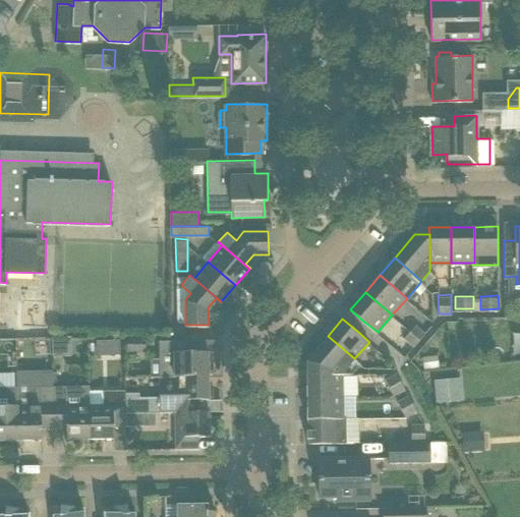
[(416,323),(409,330),(418,338),(425,331),(416,323)]
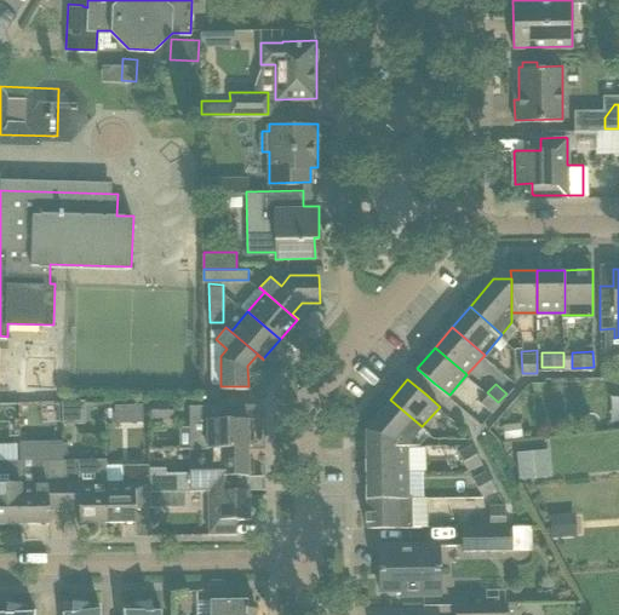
[(487,392),(480,401),(491,411),(498,402),(487,392)]
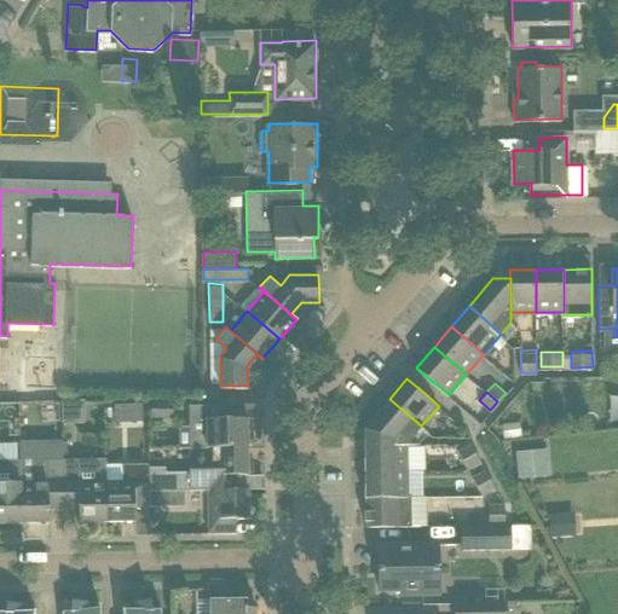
[(85,397),(62,398),(63,421),(85,421),(85,397)]
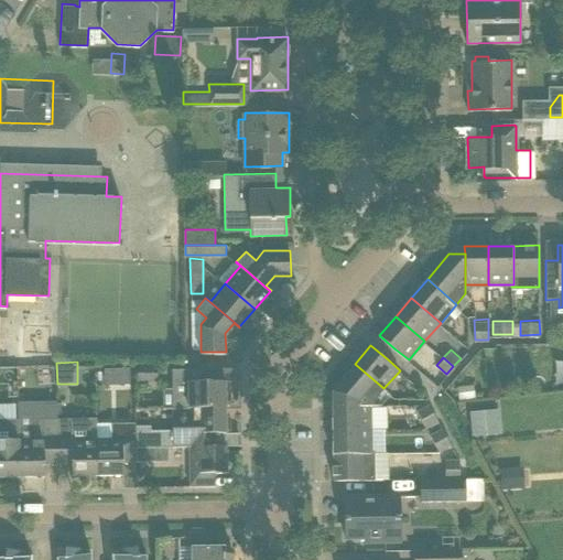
[(155,362),(136,363),(136,377),(157,377),(155,362)]
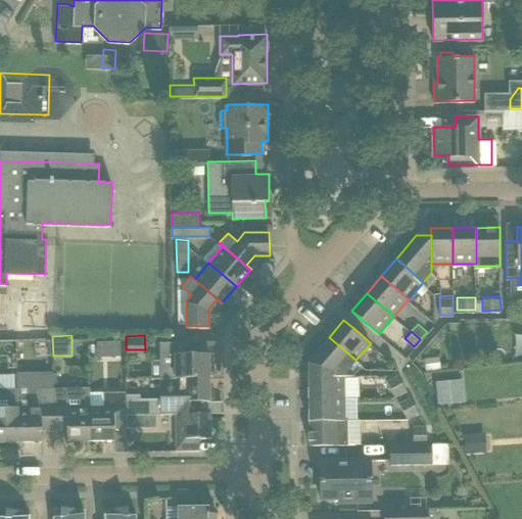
[(344,374),(356,360),(329,337),(309,362),(309,374),(344,374)]
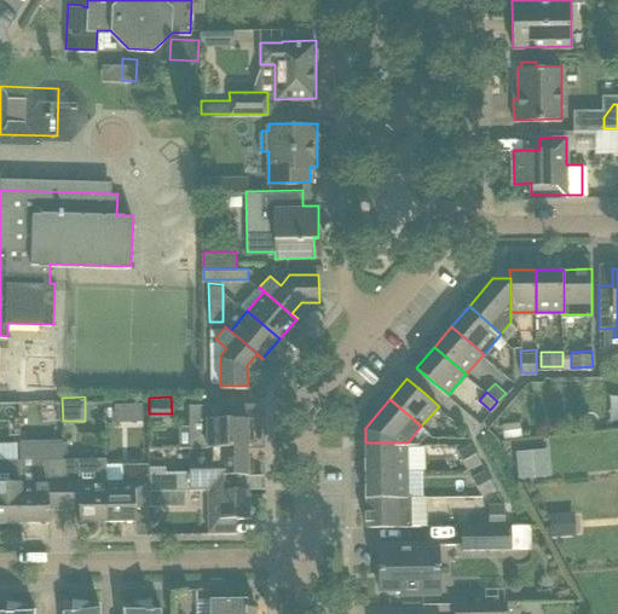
[(144,403),(133,403),(133,420),(144,420),(144,403)]
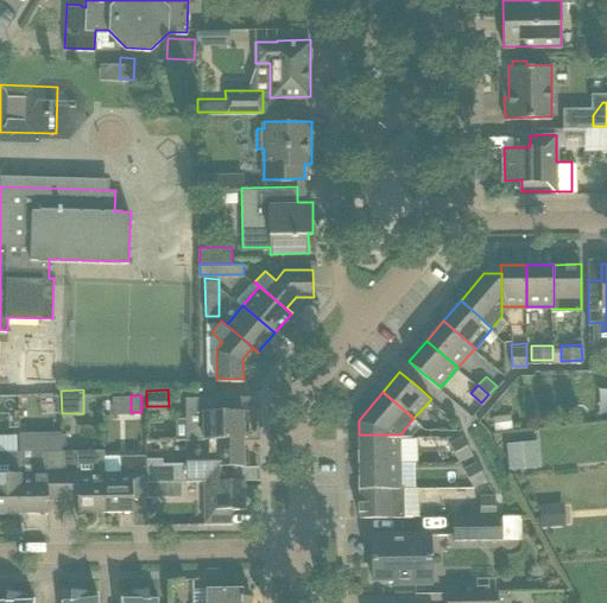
[(187,438),(203,437),(244,437),(244,435),(248,435),(248,420),(244,420),(244,408),(229,408),(229,395),(197,395),(185,395),(187,438)]
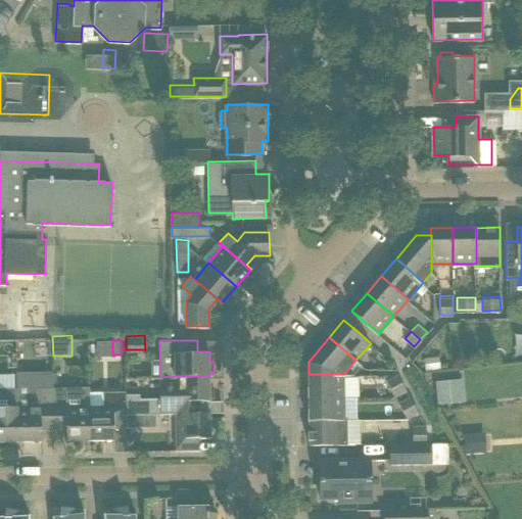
[(439,355),(424,357),(426,369),(440,367),(439,355)]
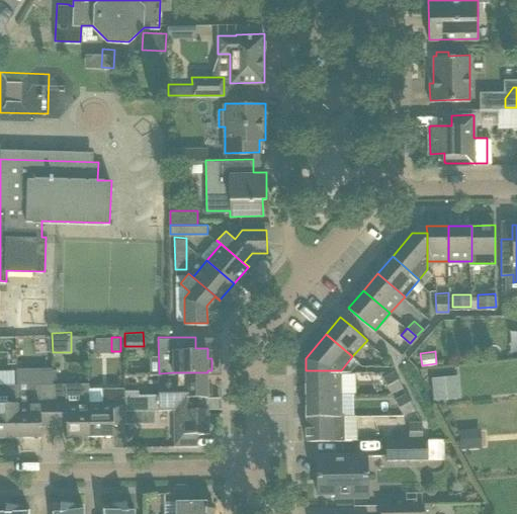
[(381,383),(385,392),(391,390),(392,392),(403,386),(394,369),(391,371),(379,370),(385,381),(381,383)]
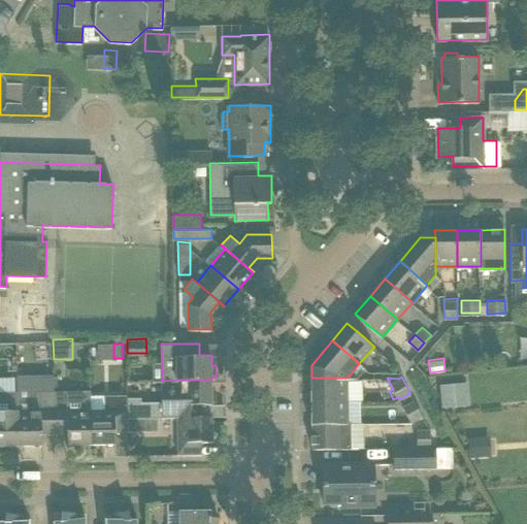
[(348,399),(348,378),(311,378),(311,400),(348,399)]
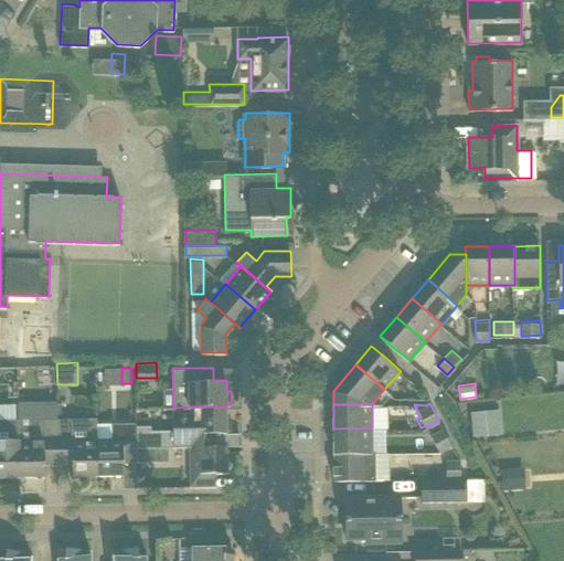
[(173,446),(190,446),(215,445),(215,432),(226,432),(226,430),(231,430),(231,415),(226,415),(226,406),(189,406),(189,413),(172,414),(173,446)]
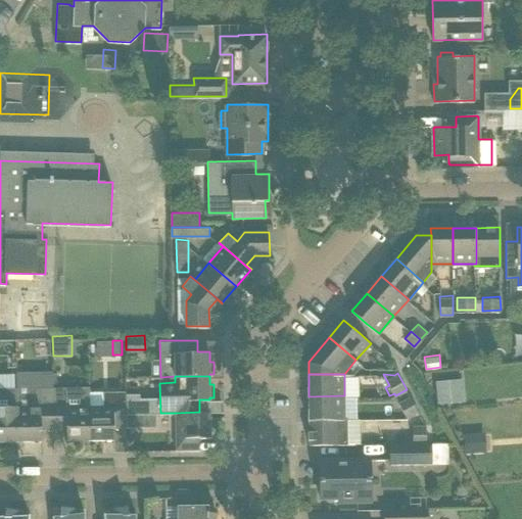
[(435,379),(437,402),(466,399),(463,376),(435,379)]
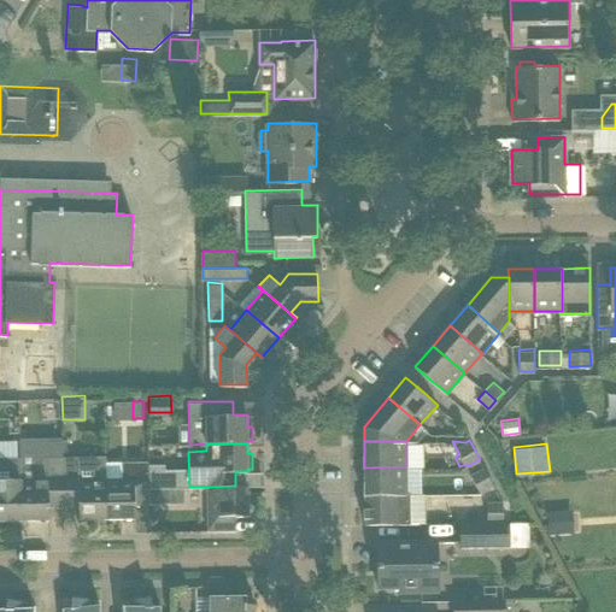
[(64,504),(63,455),(48,455),(37,455),(36,449),(19,449),(21,478),(21,519),(50,518),(48,504),(64,504)]
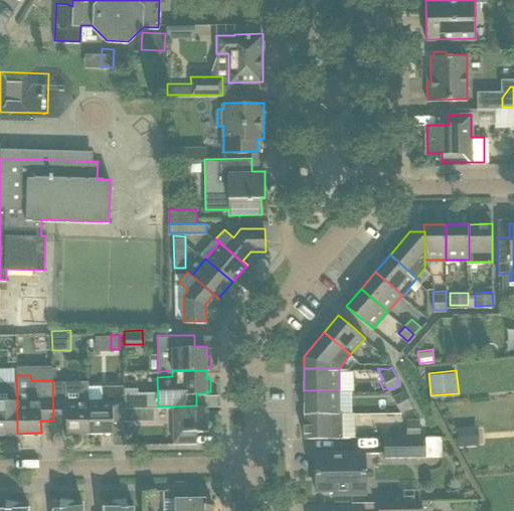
[(65,380),(52,380),(53,420),(65,420),(65,433),(90,432),(89,398),(89,381),(65,381),(65,380)]
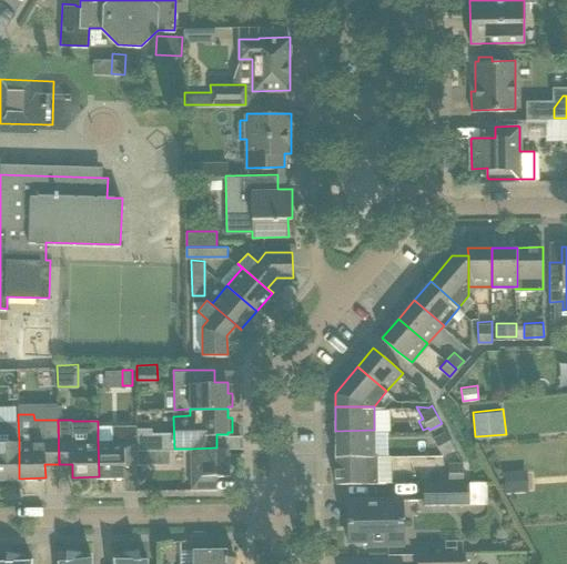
[(113,440),(98,440),(99,476),(124,476),(124,463),(138,463),(138,450),(138,435),(138,423),(113,424),(113,440)]
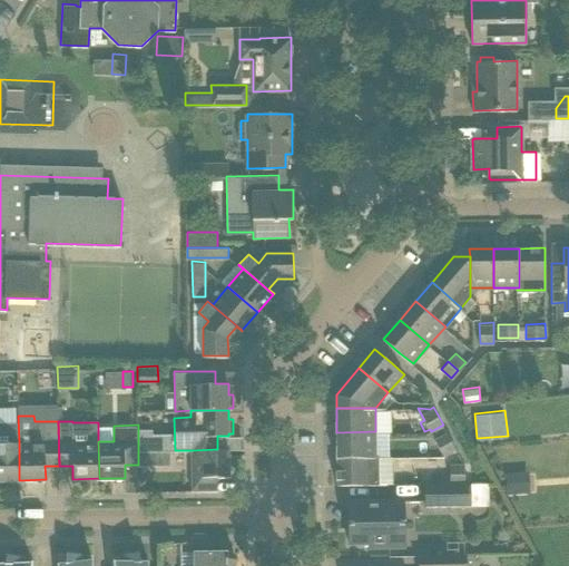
[(434,437),(444,455),(457,448),(447,430),(434,437)]
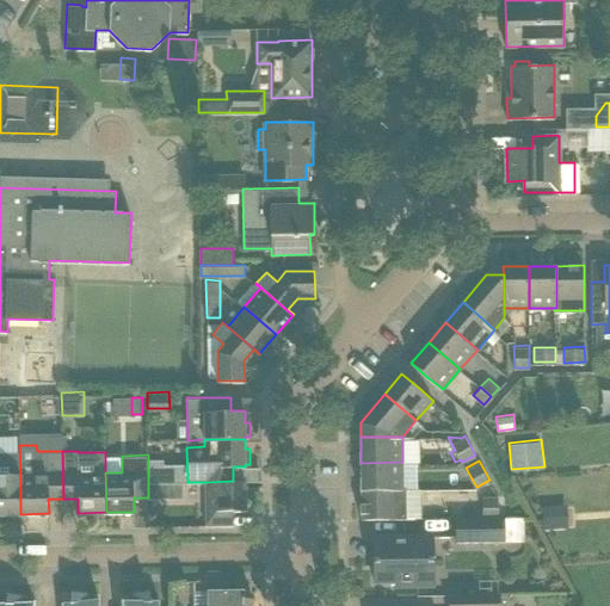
[(402,487),(402,462),(361,463),(362,489),(406,488),(406,487),(402,487)]
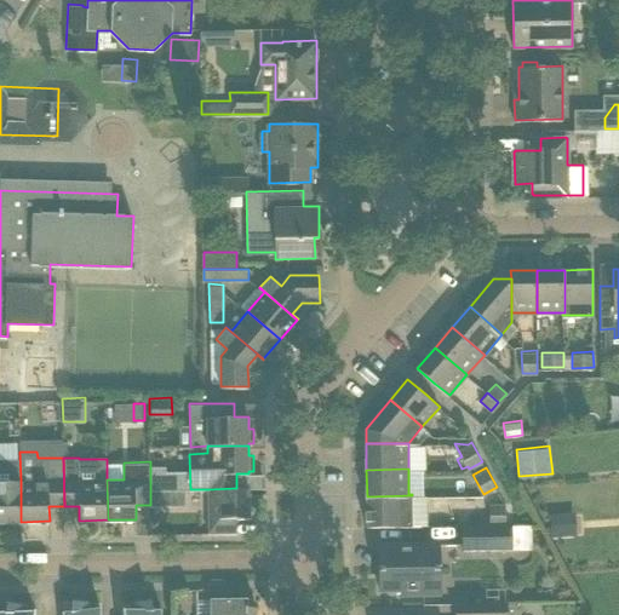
[(161,477),(150,477),(150,490),(161,490),(161,477)]
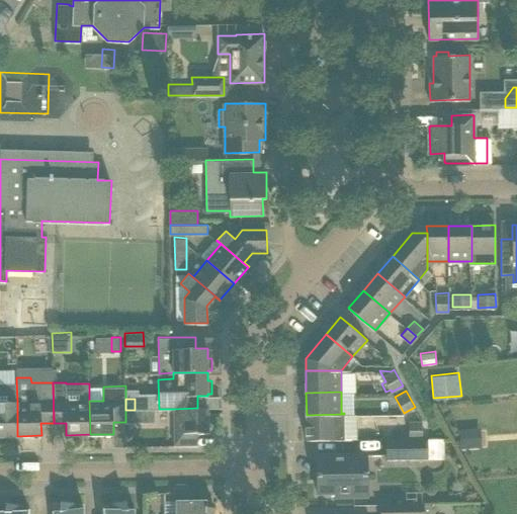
[(0,435),(17,436),(17,402),(0,402),(0,435)]
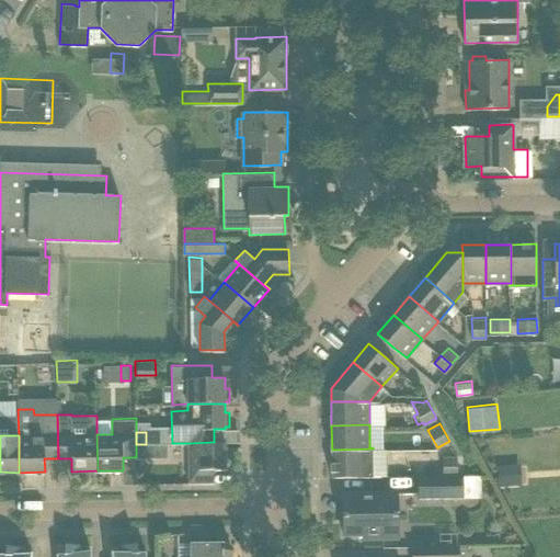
[(226,442),(214,442),(189,443),(190,482),(214,482),(214,468),(226,468),(226,442)]
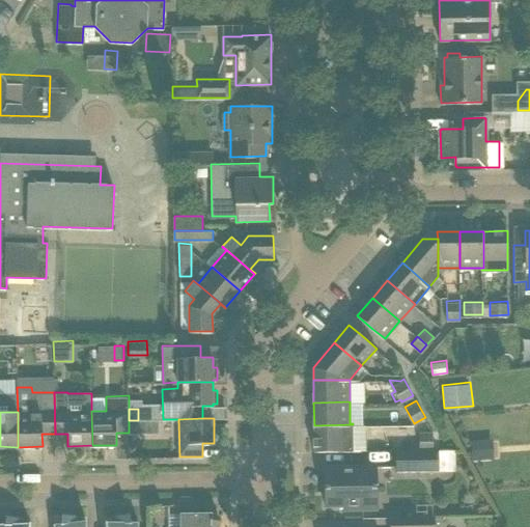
[(129,420),(129,433),(138,433),(138,420),(129,420)]
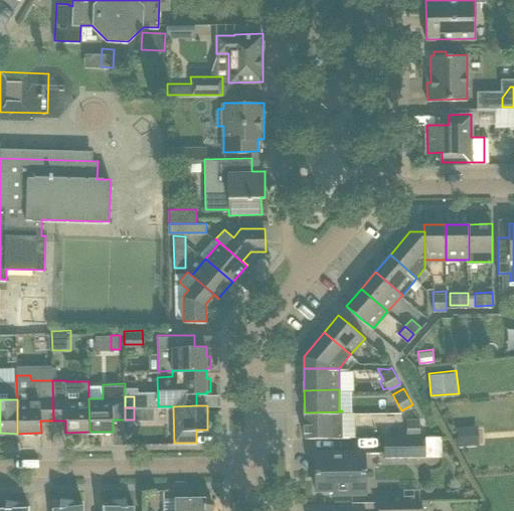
[(343,437),(342,411),(305,412),(305,437),(343,437)]
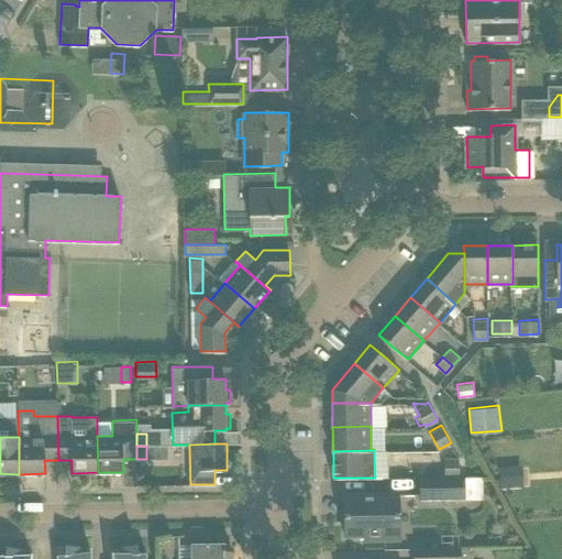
[(444,457),(444,475),(459,474),(459,456),(444,457)]
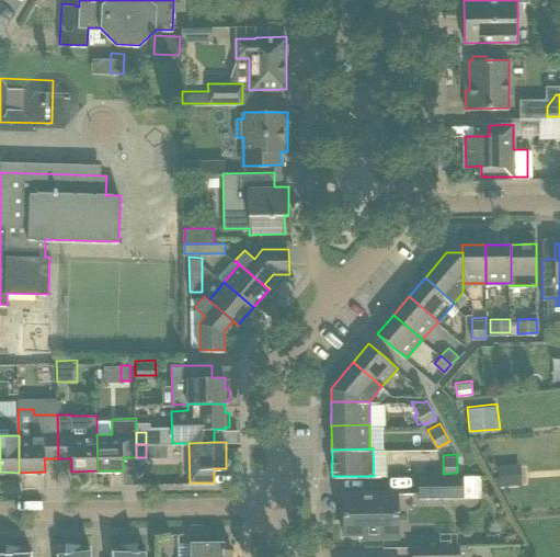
[(516,462),(498,463),(499,482),(517,481),(516,462)]
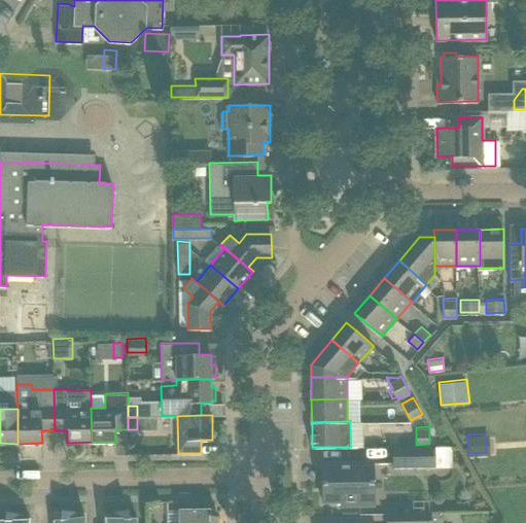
[(393,446),(393,466),(434,465),(434,445),(393,446)]
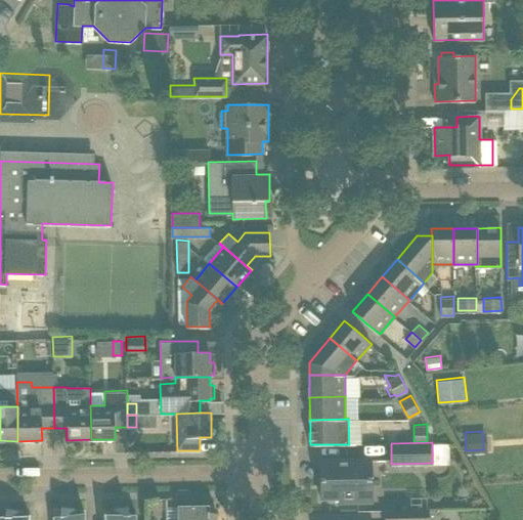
[(320,459),(321,499),(340,499),(340,502),(372,502),(372,458),(320,459)]
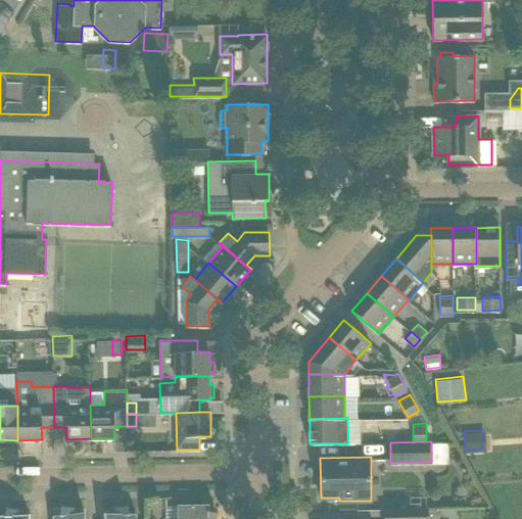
[(216,518),(217,513),(216,512),(216,513),(208,512),(208,504),(178,505),(178,518),(216,518)]
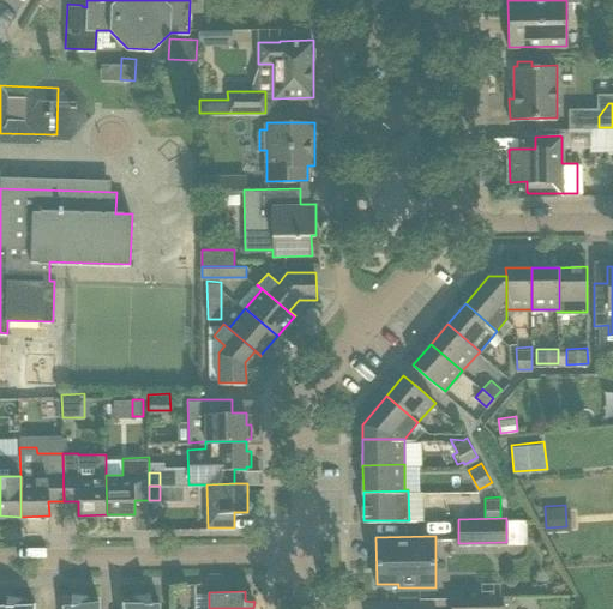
[(121,602),(121,608),(160,608),(160,602),(151,603),(149,595),(150,595),(150,592),(126,597),(127,598),(128,603),(124,603),(124,602),(121,602)]
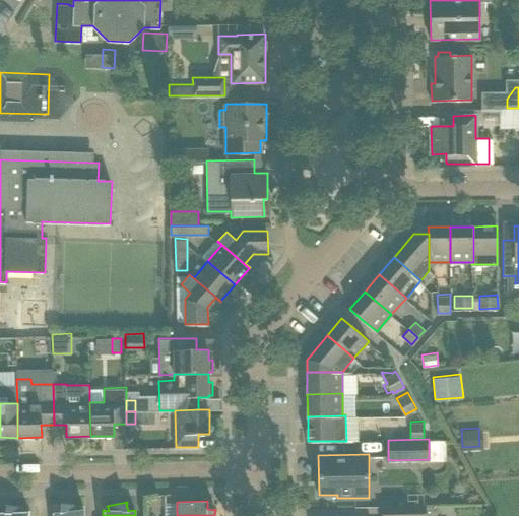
[(84,515),(84,509),(83,509),(79,510),(79,506),(80,506),(80,505),(60,503),(60,505),(61,505),(60,512),(53,512),(53,515),(84,515)]
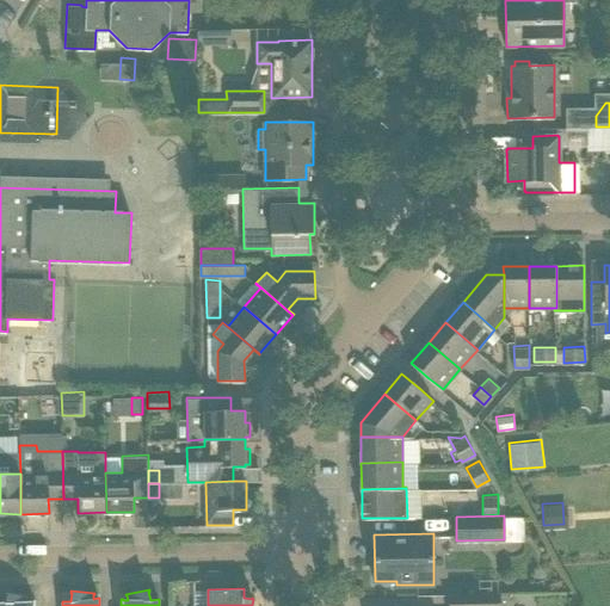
[(34,605),(35,600),(34,600),(34,601),(29,601),(29,598),(30,598),(30,597),(7,592),(7,594),(6,601),(0,601),(0,605),(34,605)]
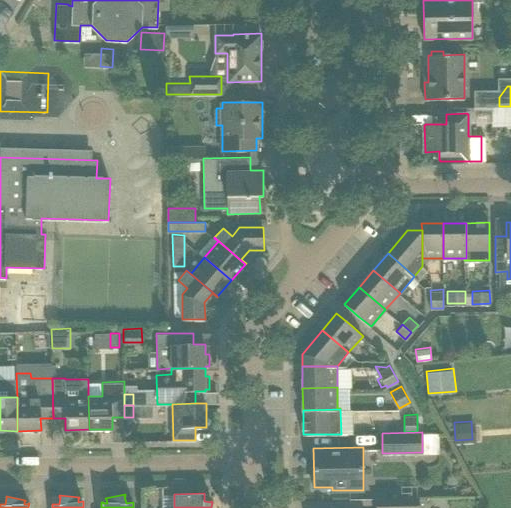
[(376,497),(376,507),(419,507),(419,496),(376,497)]
